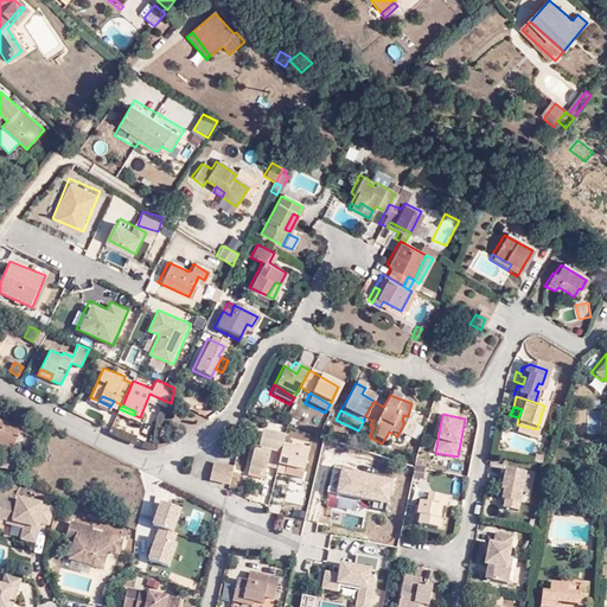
[(372,421),(365,416),(363,421),(360,427),(364,429),(368,425),(370,426),(372,421)]
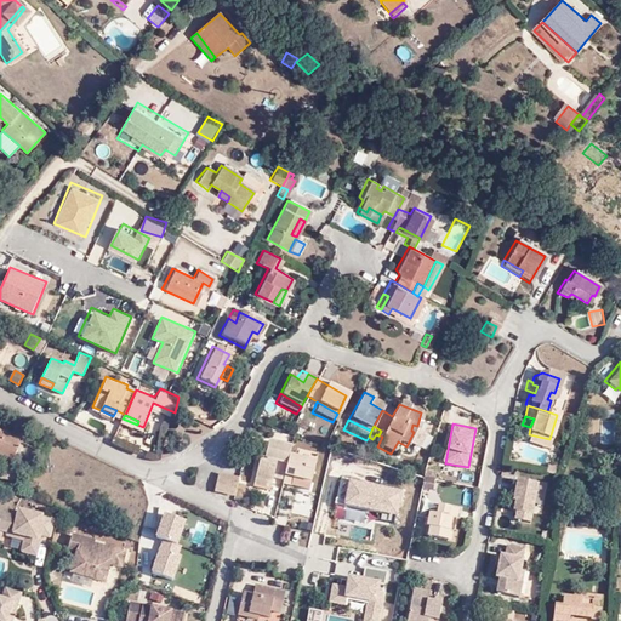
[(18,442),(0,432),(0,454),(11,460),(18,442)]
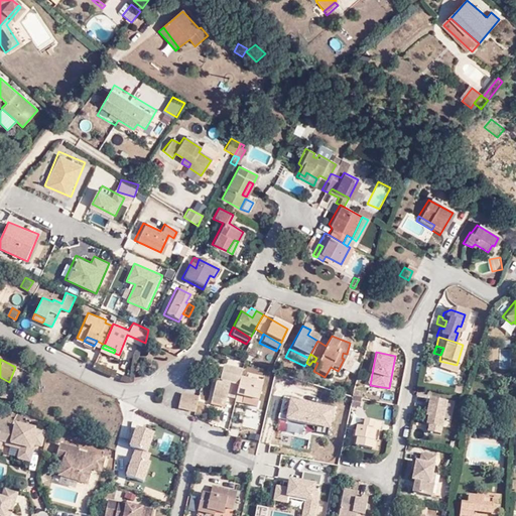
[(455,374),(457,365),(439,361),(436,369),(455,374)]
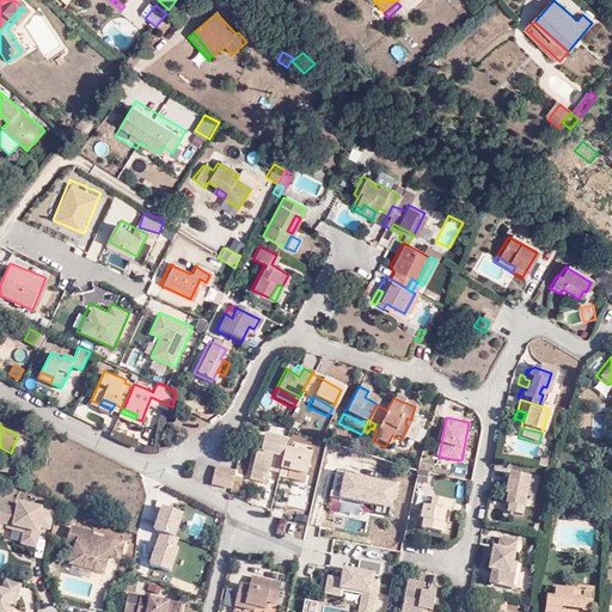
[(265,470),(276,472),(282,448),(285,440),(262,434),(258,451),(254,451),(250,470),(265,472),(265,470)]
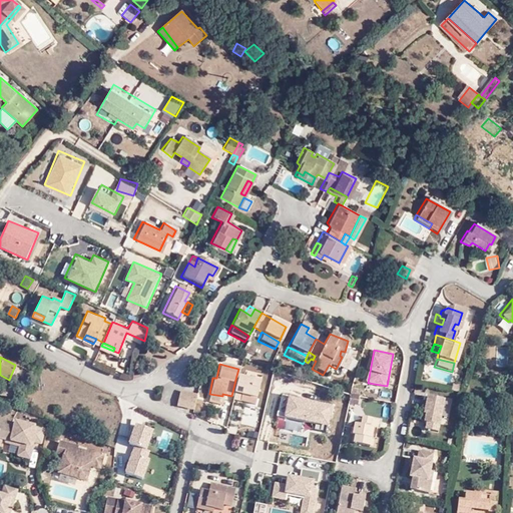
[(231,396),(231,399),(239,401),(240,395),(254,397),(258,381),(236,376),(231,396)]
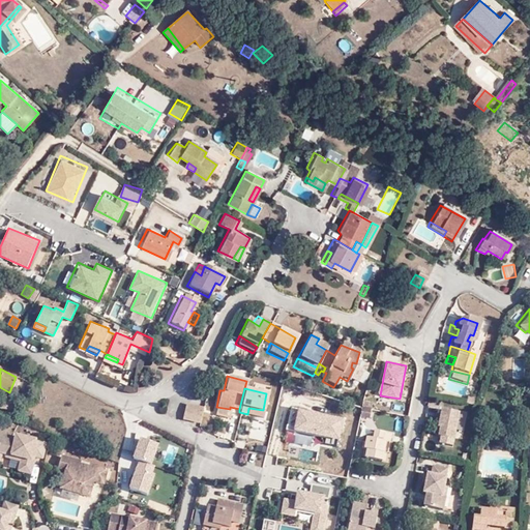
[(341,442),(347,417),(295,405),(289,431),(341,442)]
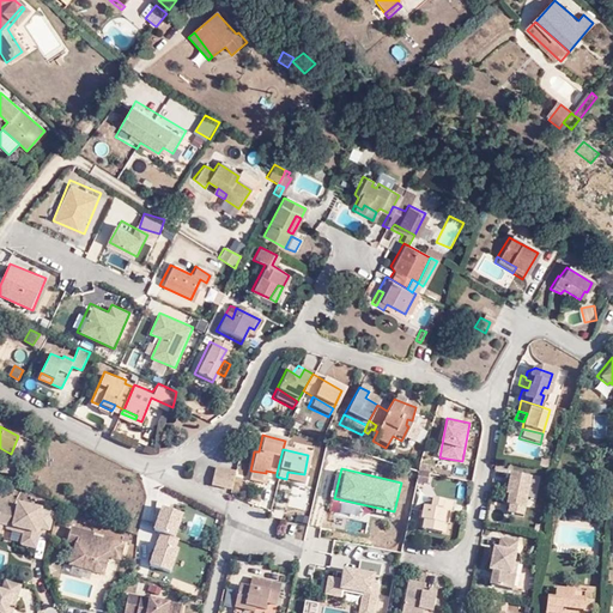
[(208,485),(218,486),(222,473),(212,471),(208,485)]
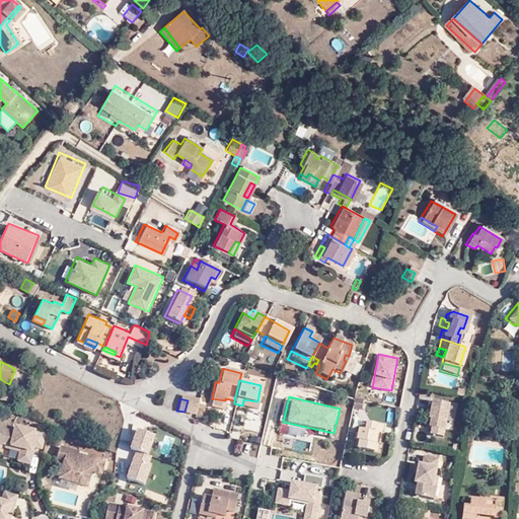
[(224,408),(225,400),(212,398),(211,403),(224,408)]
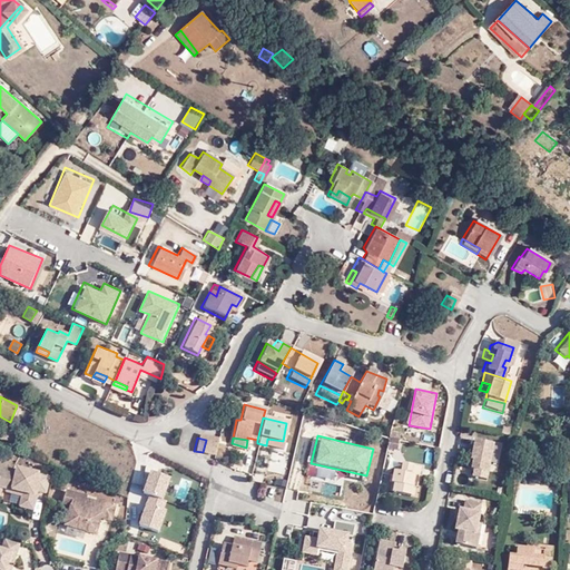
[(266,445),(282,448),(283,441),(267,439),(266,445)]
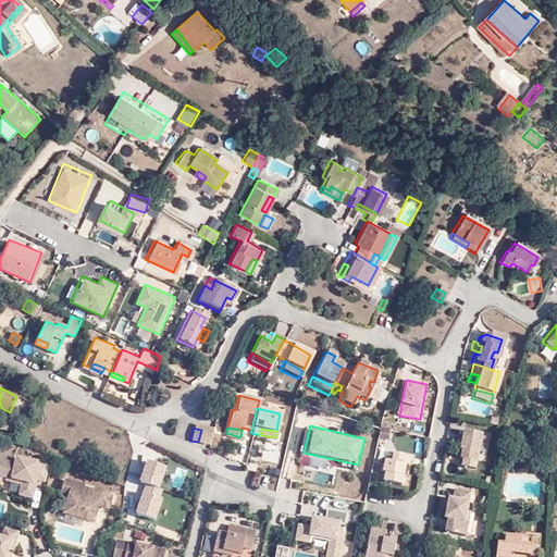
[(201,430),(198,442),(207,444),(209,432),(201,430)]
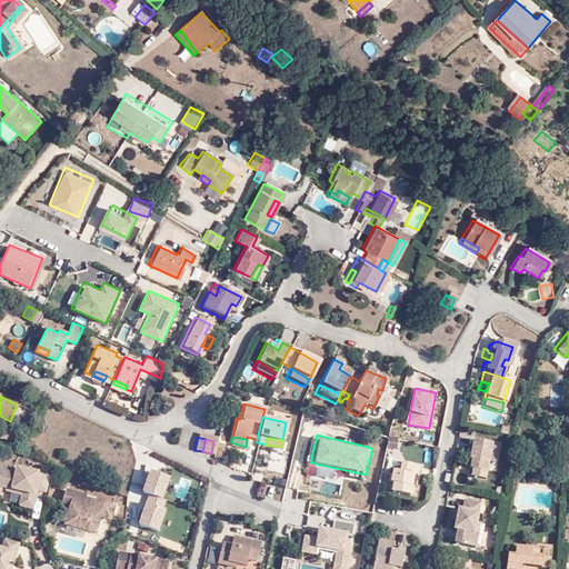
[(390,455),(392,441),(382,440),(381,451),(390,455)]
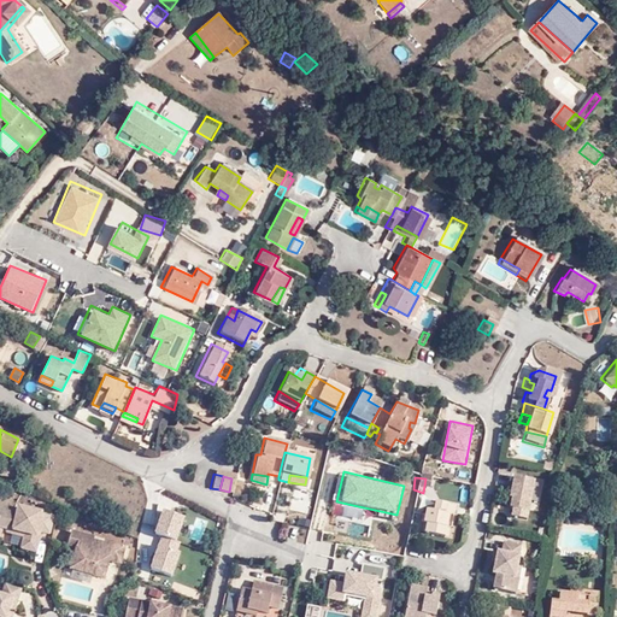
[(510,500),(506,500),(505,511),(523,515),(529,485),(507,480),(506,488),(511,489),(510,500)]
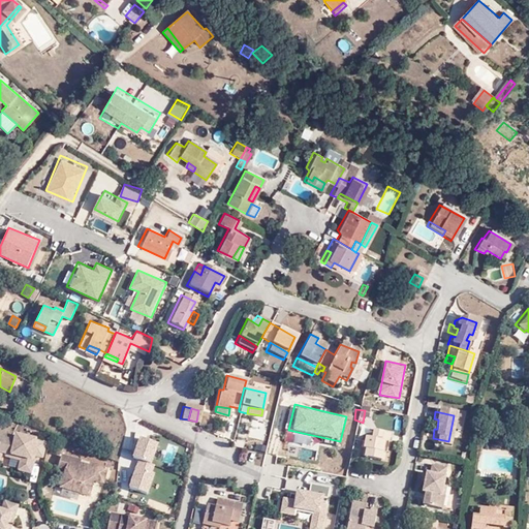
[(11,434),(3,432),(2,436),(0,435),(0,450),(2,452),(2,455),(18,458),(16,468),(27,469),(31,453),(29,453),(33,437),(12,432),(11,434)]
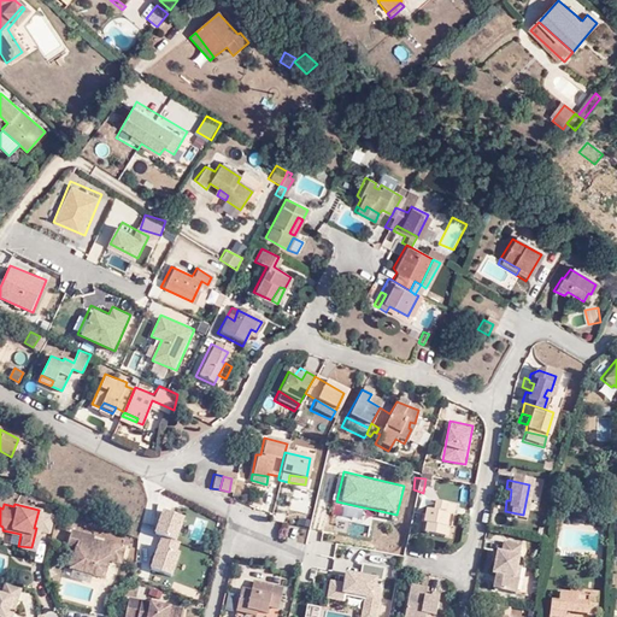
[(444,518),(448,519),(451,509),(430,504),(429,513),(422,512),(421,527),(422,527),(419,535),(440,539),(441,529),(444,518)]
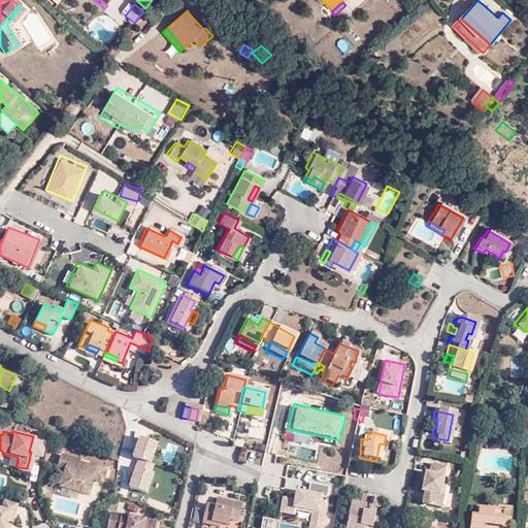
[(39,439),(35,453),(41,456),(46,441),(39,439)]
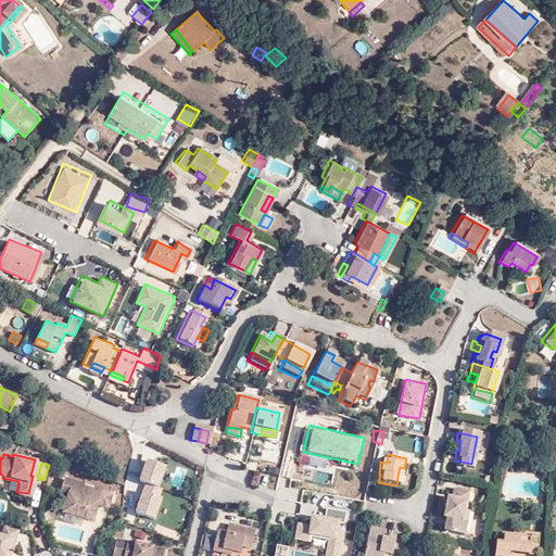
[(83,513),(80,519),(89,522),(93,508),(90,507),(92,504),(104,507),(109,492),(90,487),(90,489),(80,487),(81,485),(61,479),(58,491),(65,492),(62,507),(83,513)]
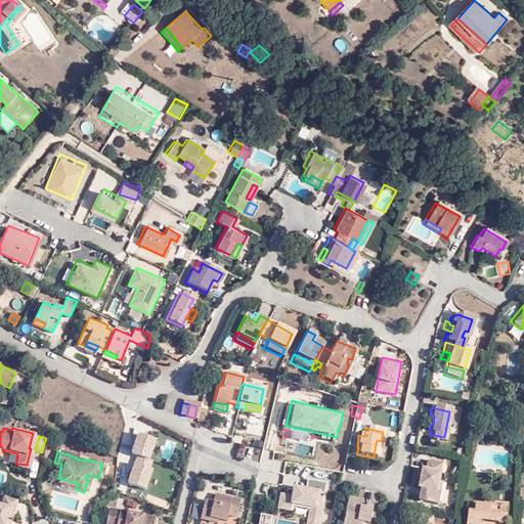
[(431,494),(433,482),(437,467),(424,464),(420,473),(418,472),(413,489),(417,491),(416,505),(434,508),(437,495),(431,494)]
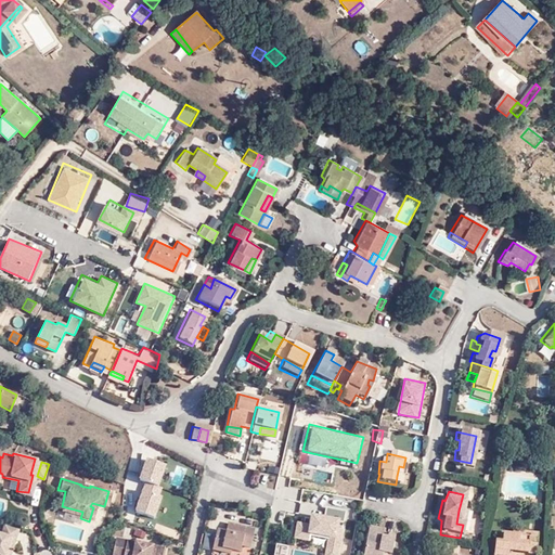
[(61,512),(80,518),(82,512),(62,506),(61,512)]
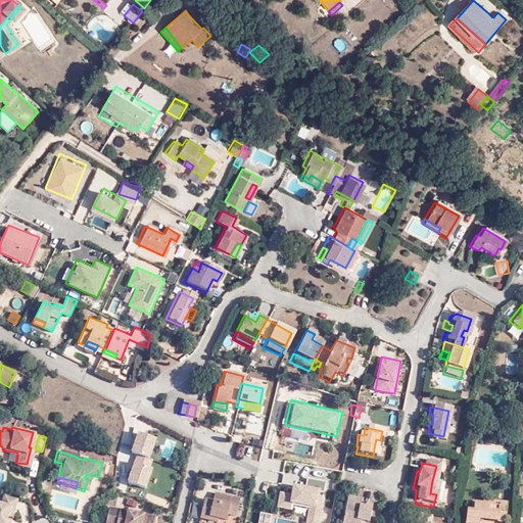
[(310,478),(308,484),(324,486),(325,480),(310,478)]
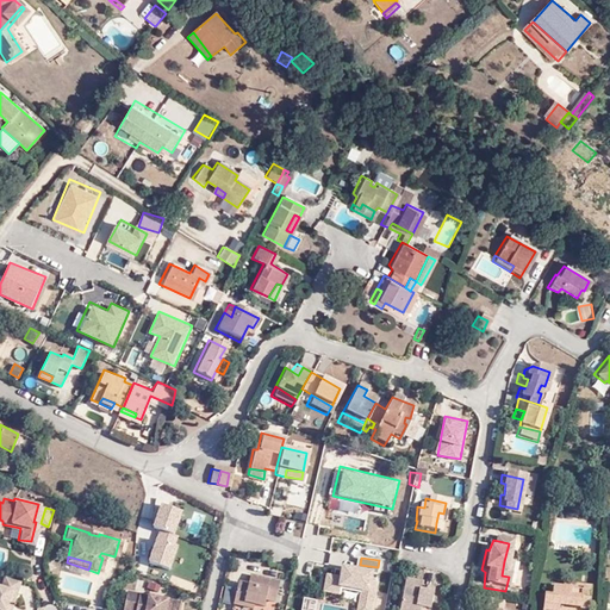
[(512,565),(504,561),(502,576),(509,577),(512,565)]
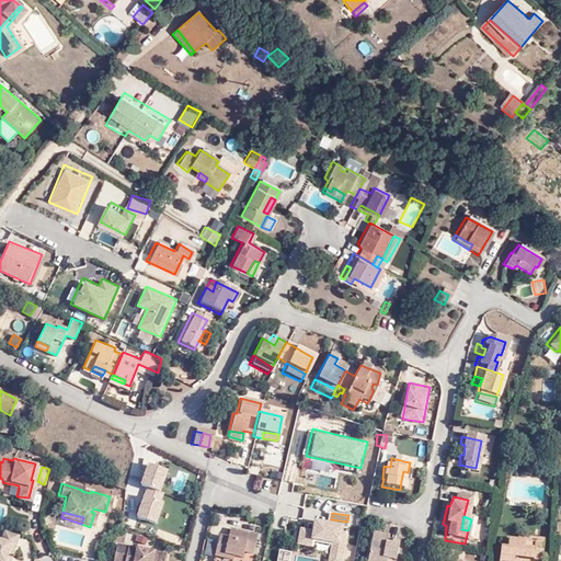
[(344,540),(346,523),(316,517),(313,528),(295,525),(290,551),(281,549),(277,560),(344,560),(347,541),(344,540)]
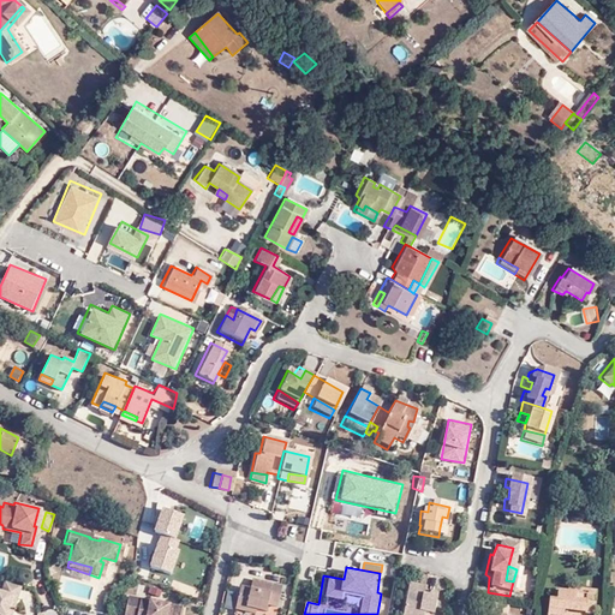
[(248,586),(244,586),(243,592),(238,591),(234,608),(252,611),(254,607),(263,609),(266,603),(275,605),(279,585),(250,578),(248,586)]
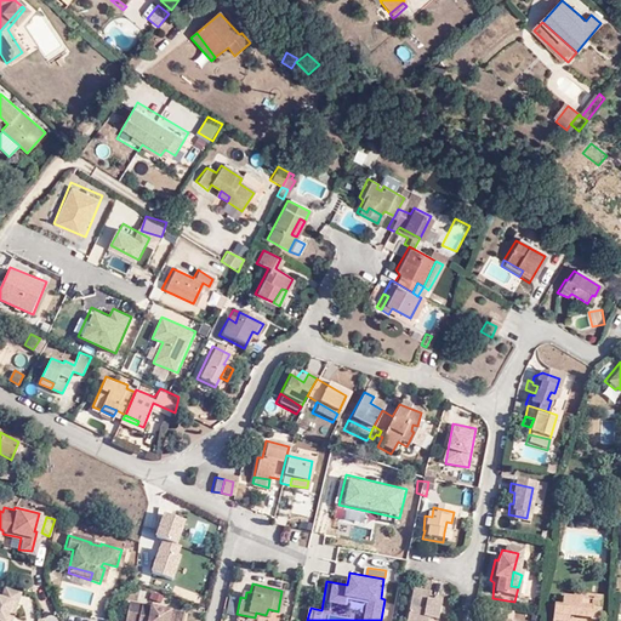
[(11,611),(18,591),(4,586),(1,597),(0,596),(0,620),(4,620),(7,610),(11,611)]
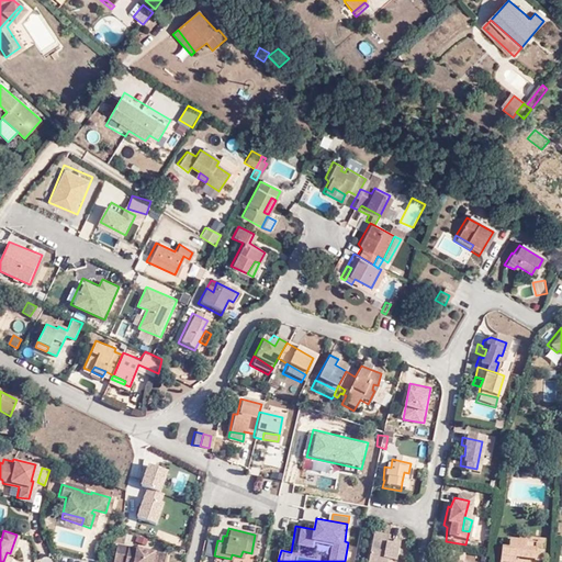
[(385,536),(371,532),(364,561),(384,561),(385,559),(393,561),(396,541),(392,540),(391,543),(385,543),(385,536)]
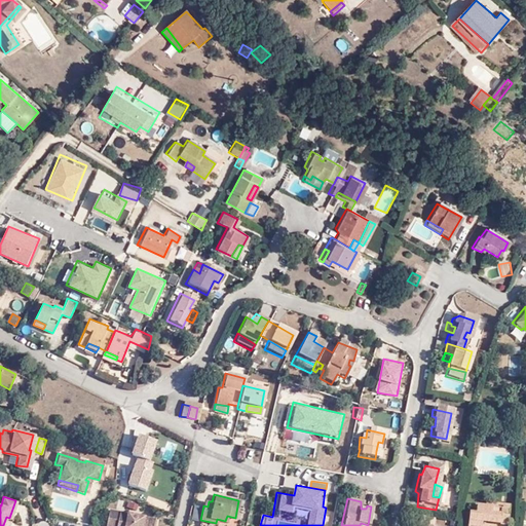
[(481,525),(482,522),(506,524),(509,505),(492,503),(491,508),(484,506),(475,505),(474,514),(467,513),(465,525),(481,525)]
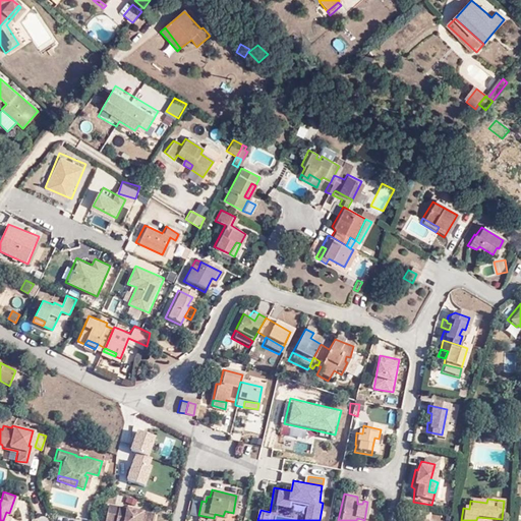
[(151,520),(153,513),(107,504),(103,520),(105,520),(151,520)]
